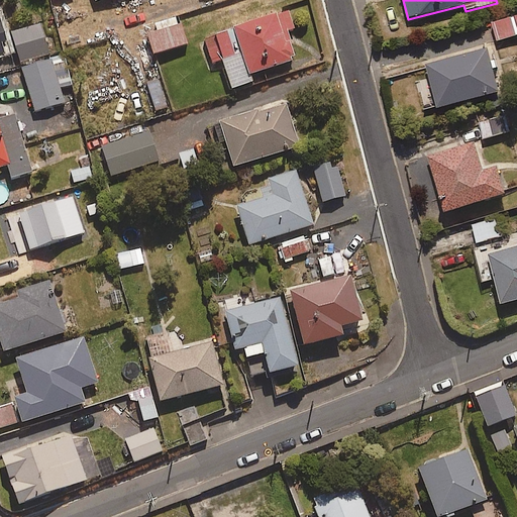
[(296,29),(290,11),(205,40),(214,64),(224,61),(234,90),(254,83),(252,76),(298,61),(289,31),(296,29)]
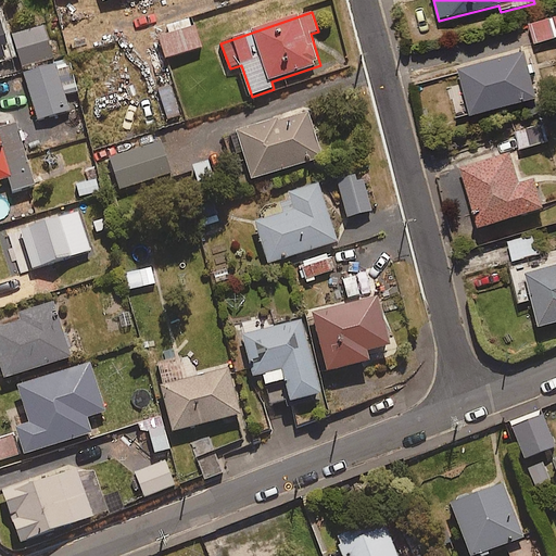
[(555,15),(529,25),(534,45),(555,37),(555,15)]
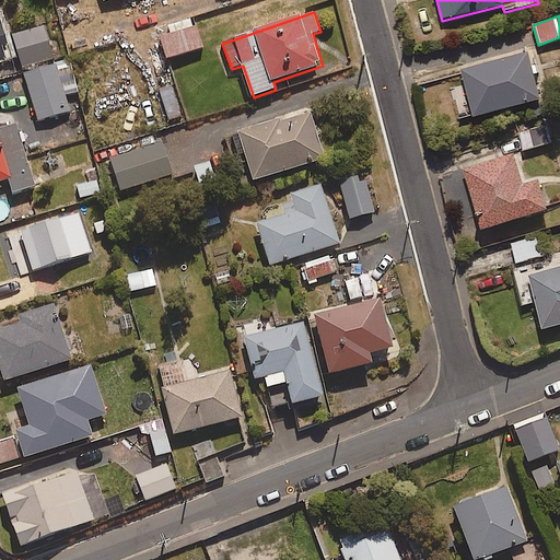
[(203,48),(194,19),(170,27),(172,34),(161,37),(168,60),(203,48)]
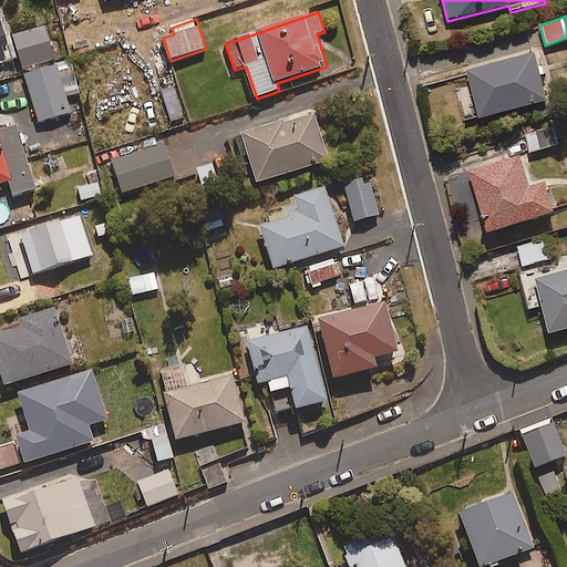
[(44,27),(16,34),(24,70),(54,62),(44,27)]
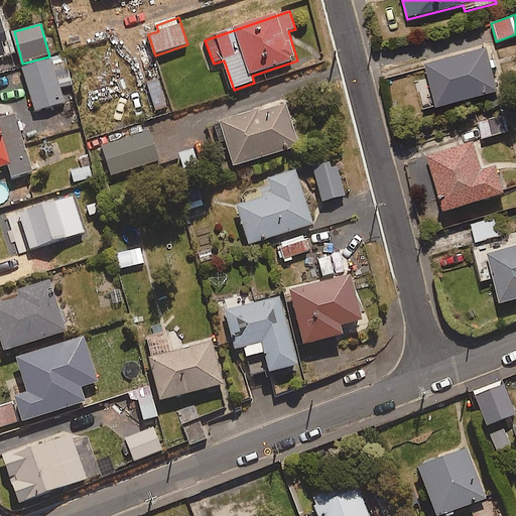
[(487,48),(424,66),(435,108),(498,91),(487,48)]
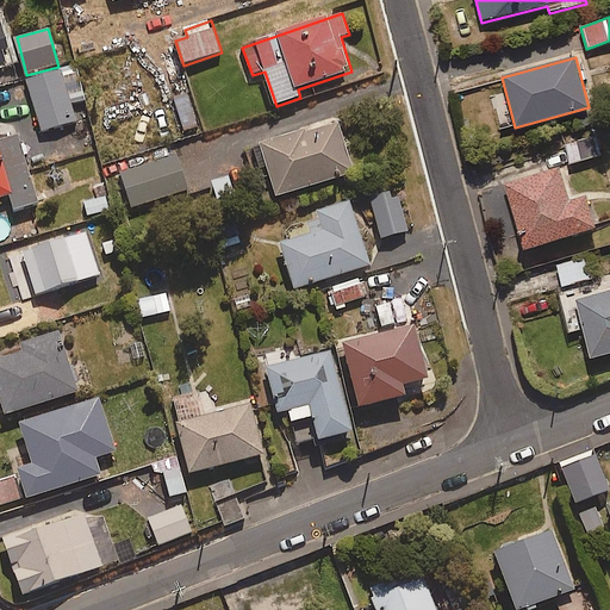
[(86,100),(76,67),(27,82),(43,132),(76,122),(72,105),(86,100)]
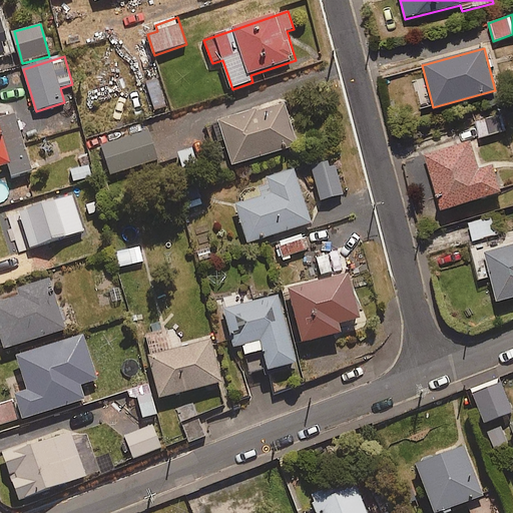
[(285,103),(221,121),(233,166),(297,148),(285,103)]
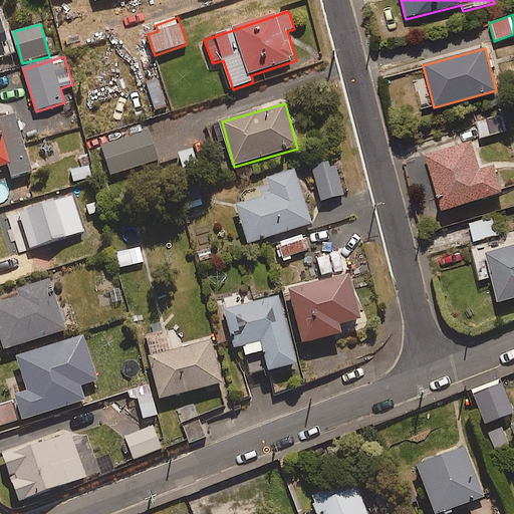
[(506,132),(501,112),(477,118),(482,138),(506,132)]
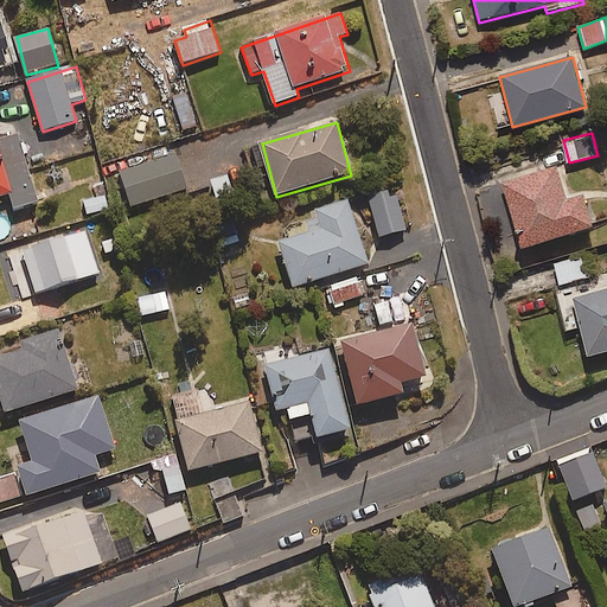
[(0,198),(11,196),(16,211),(40,204),(19,134),(0,139),(0,198)]
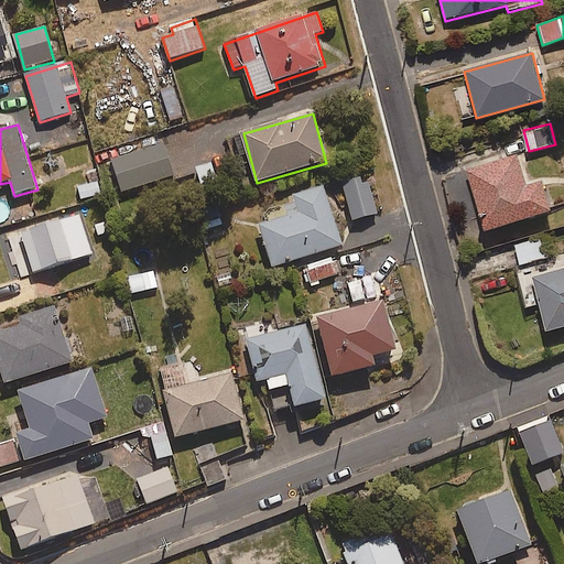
[(163,142),(112,158),(123,193),(174,176),(163,142)]
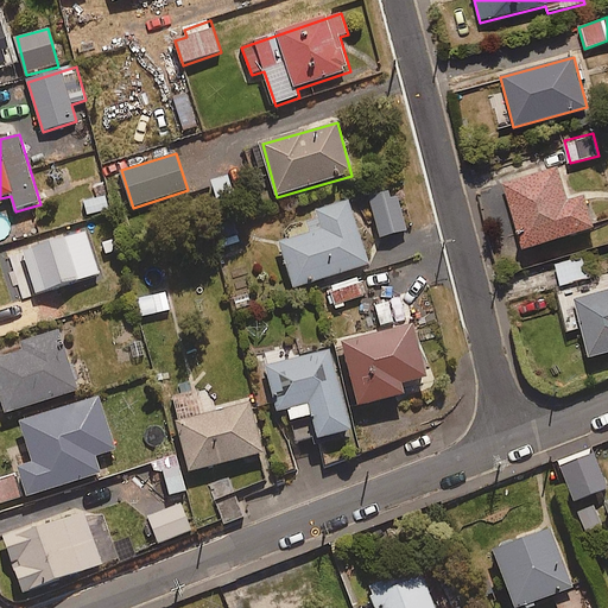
[(596,228),(587,196),(569,202),(558,168),(504,185),(519,236),(527,234),(532,248),(596,228)]
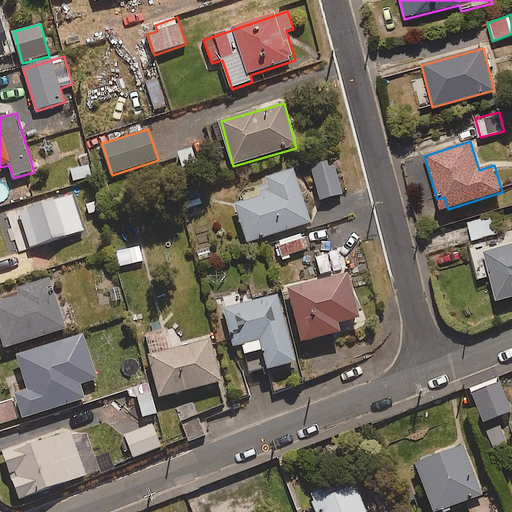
[(344,195),(334,160),(311,166),(321,201),(344,195)]
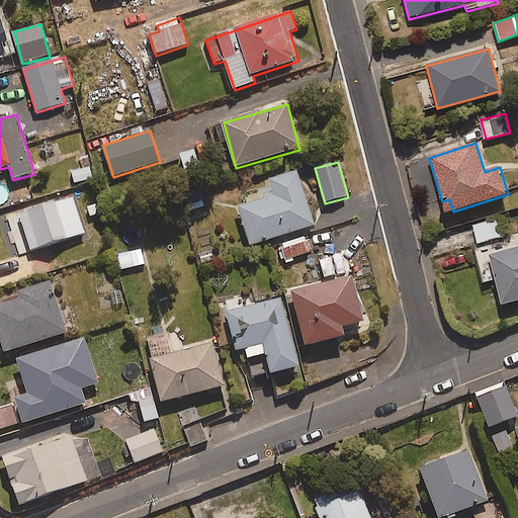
[(316,225),(298,171),(262,182),(267,198),(240,206),(252,245),(316,225)]
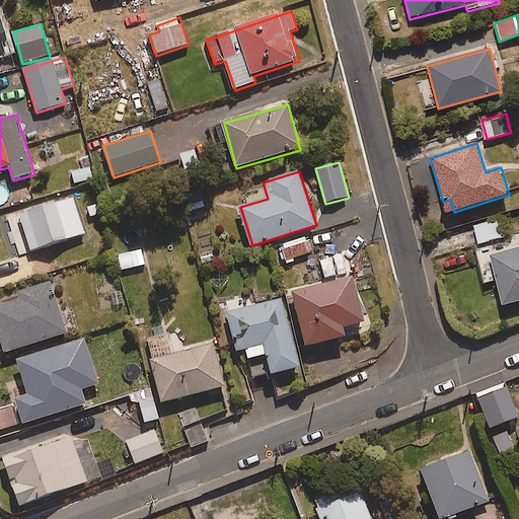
[(73,200),(18,215),(28,249),(83,234),(73,200)]
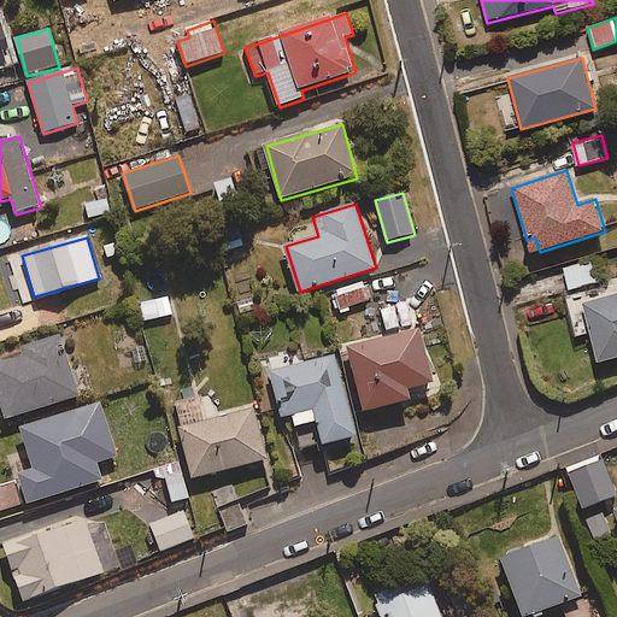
[(603,254),(562,266),(569,291),(609,280),(603,254)]
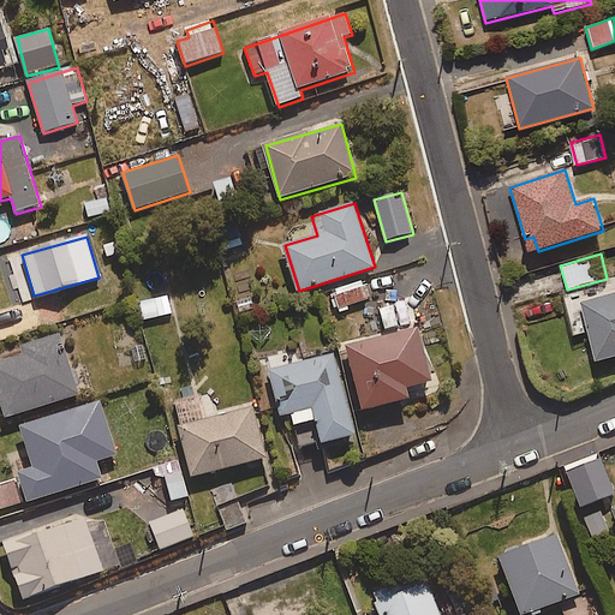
[(370,300),(362,281),(330,294),(339,312),(370,300)]
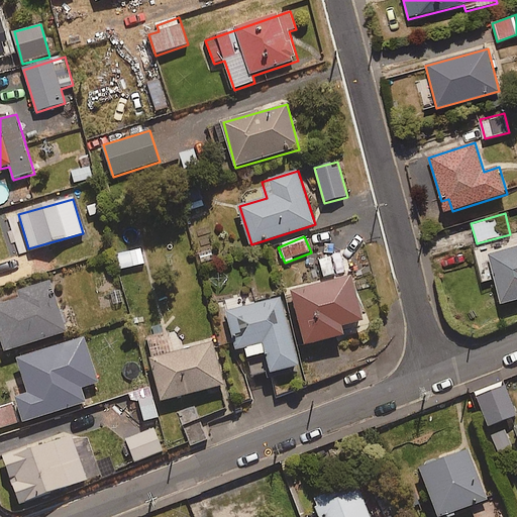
[(516,243),(516,239),(478,250),(487,281),(494,279),(502,306),(516,301),(516,243)]
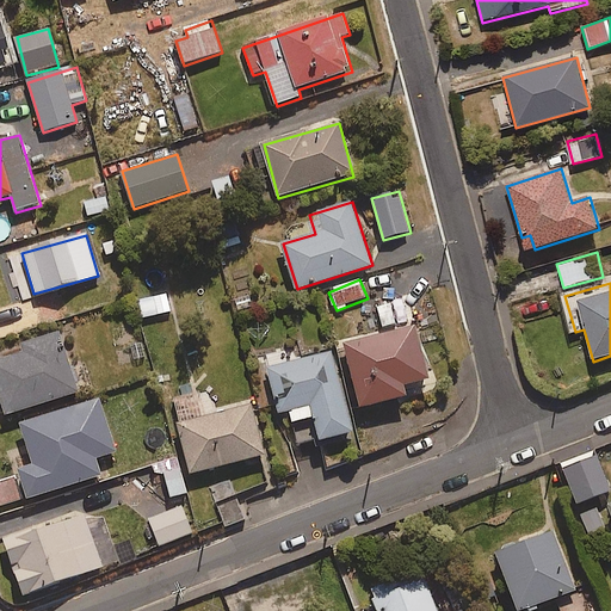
[(172,314),(168,296),(140,302),(142,319),(172,314)]
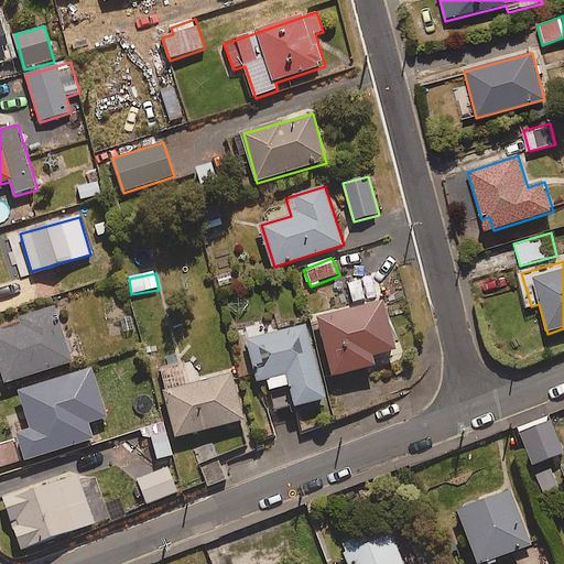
[(372,277),(347,284),(353,305),(379,299),(372,277)]
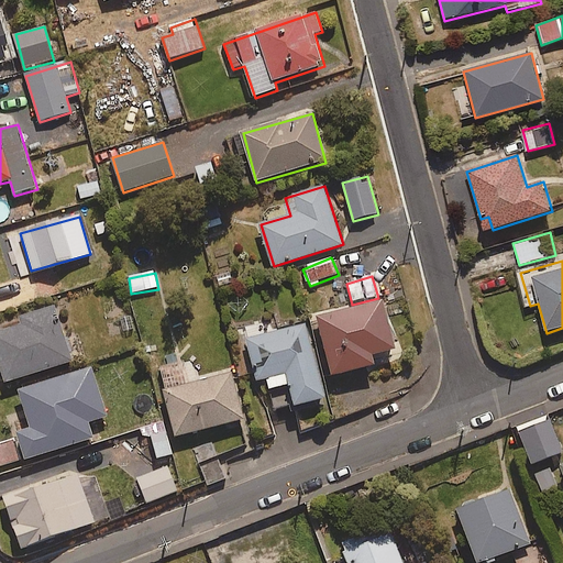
[(397,352),(383,299),(316,318),(332,379),(376,367),(374,359),(397,352)]
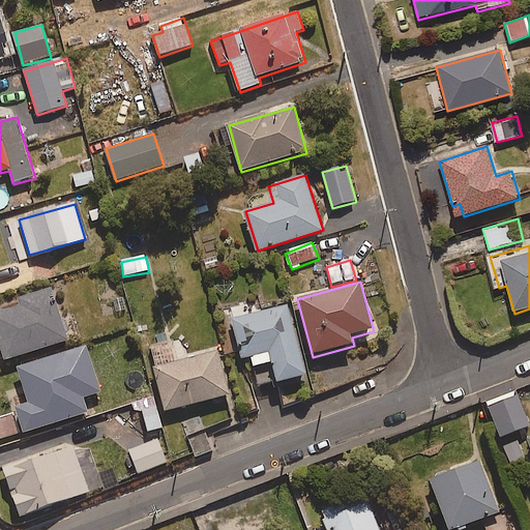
[(69,342),(53,290),(0,307),(0,337),(8,362),(69,342)]
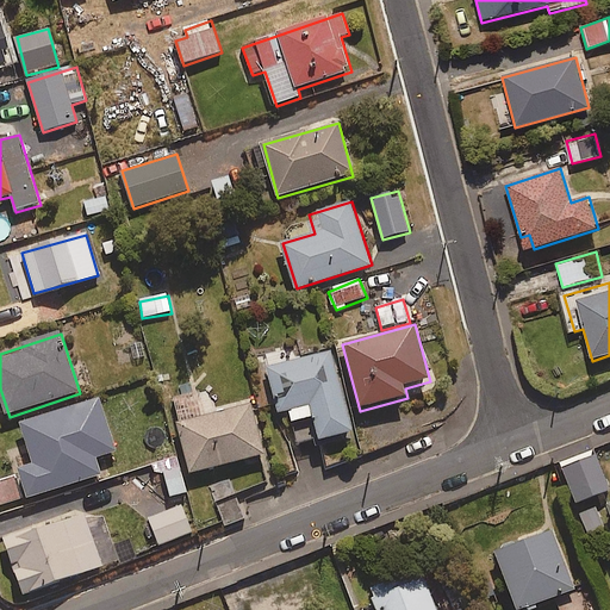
[(298,444),(313,441),(316,449),(329,446),(328,441),(354,435),(331,352),(267,369),(275,400),(285,397),(298,444)]
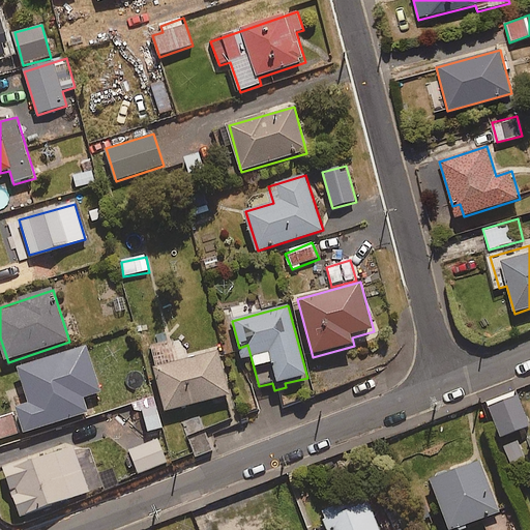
[(101,391),(86,346),(18,367),(29,401),(16,405),(25,433),(88,412),(83,398),(101,391)]
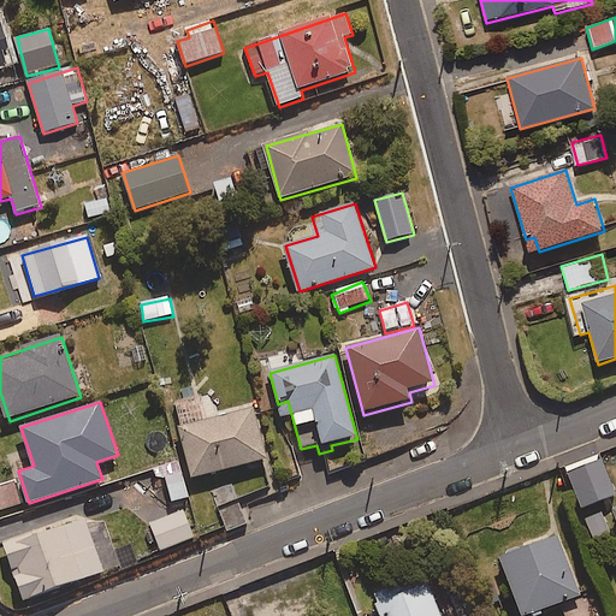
[(270,461),(255,406),(179,426),(194,480),(270,461)]
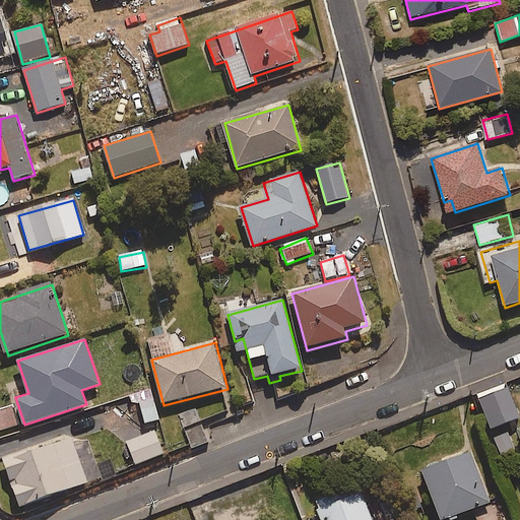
[(519,416),(508,389),(479,400),(491,428),(519,416)]
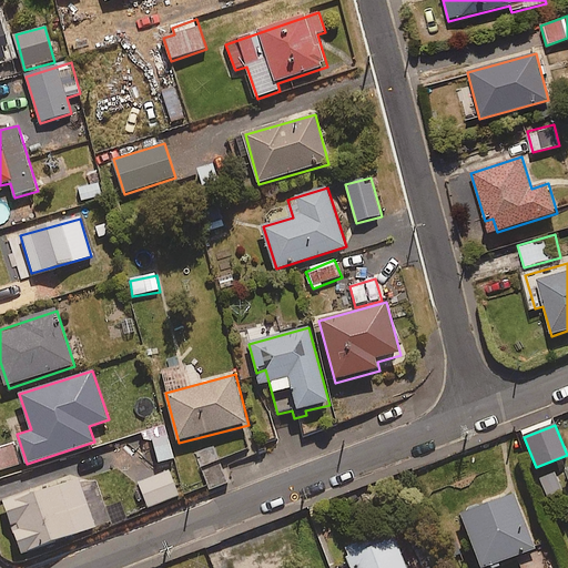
[(175,459),(168,435),(152,440),(160,465),(175,459)]
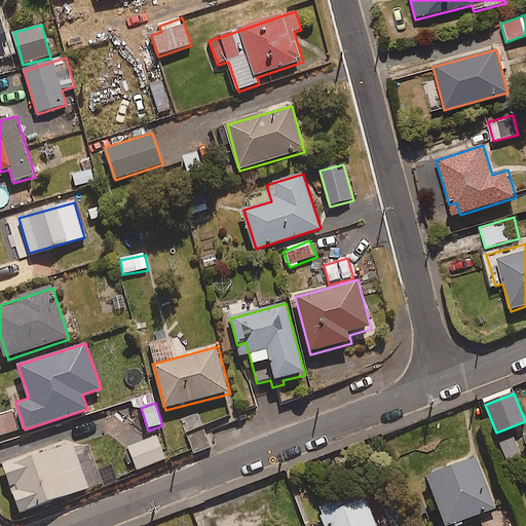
[(0,436),(20,431),(14,412),(0,415),(0,436)]
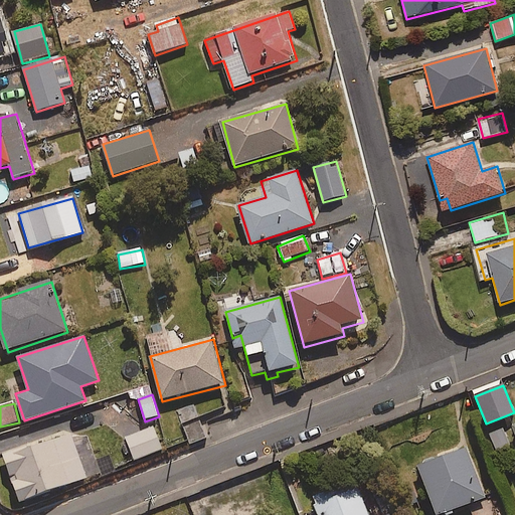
[(177,411),(189,446),(207,439),(195,405),(177,411)]
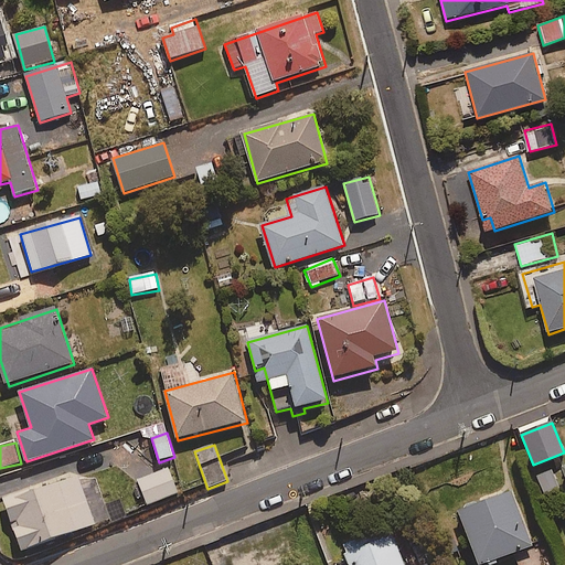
[(179,494),(169,468),(138,480),(148,507),(179,494)]
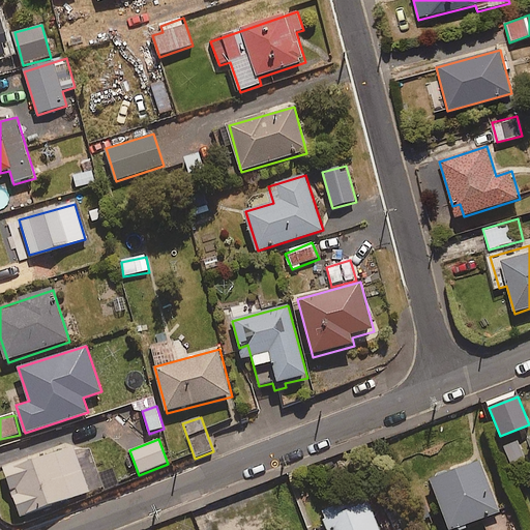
[(90,494),(74,446),(3,471),(20,519),(90,494)]
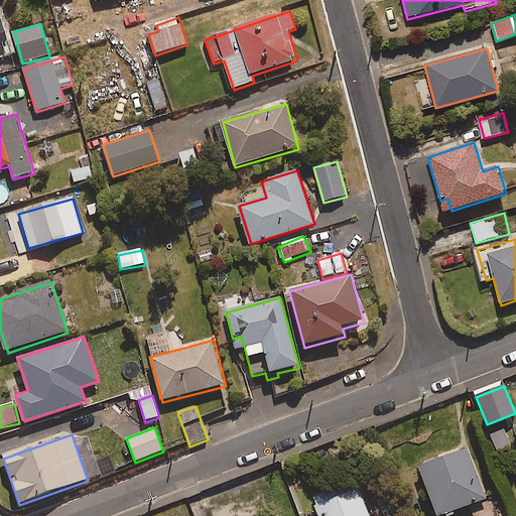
[(467,443),(415,463),(435,515),(438,515),(487,498),(467,443)]
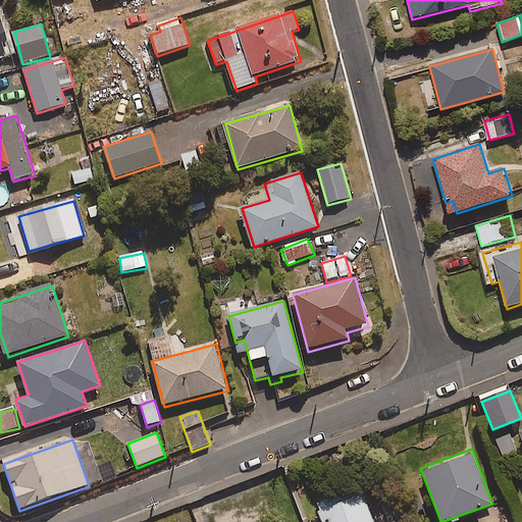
[(373,521),(360,486),(315,504),(321,521),(373,521)]
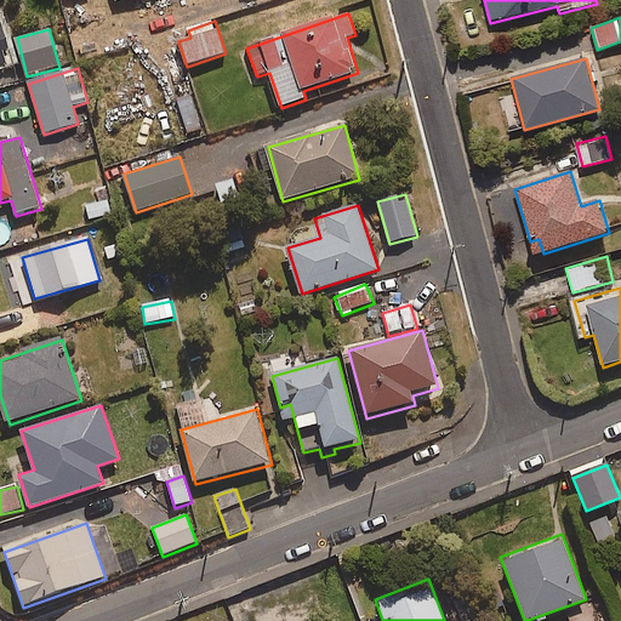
All buildings are outlined.
